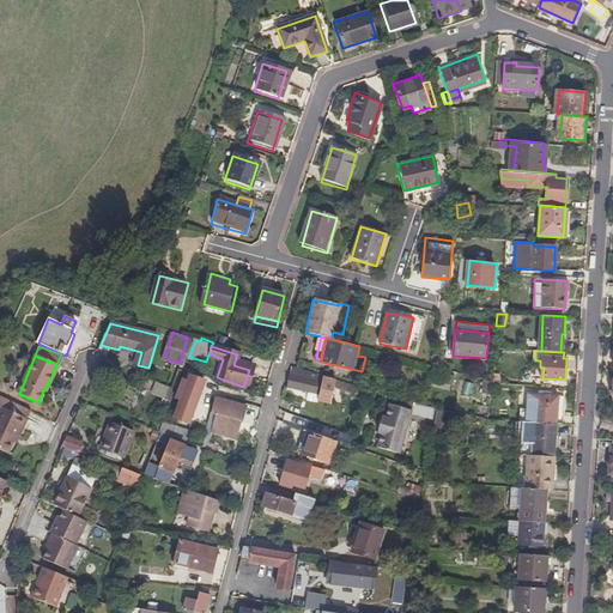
[(331,405),(338,381),(298,369),(293,368),(289,384),(309,392),(307,399),(331,405)]
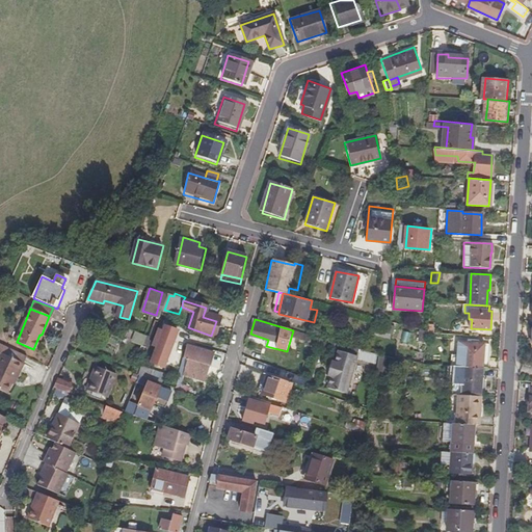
[(394,334),(396,325),(390,324),(388,331),(394,334)]
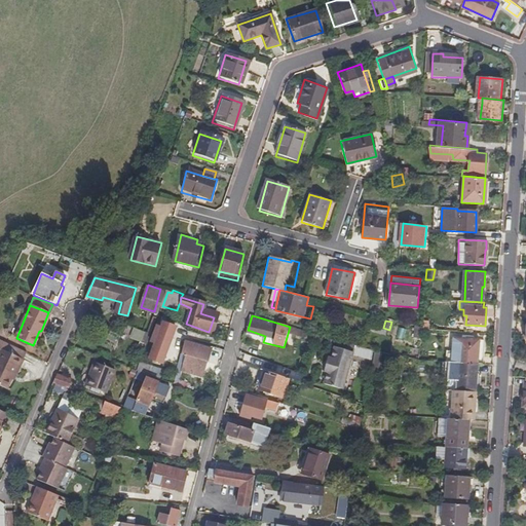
[(156,326),(151,341),(156,343),(153,352),(165,357),(177,326),(163,322),(162,328),(156,326)]
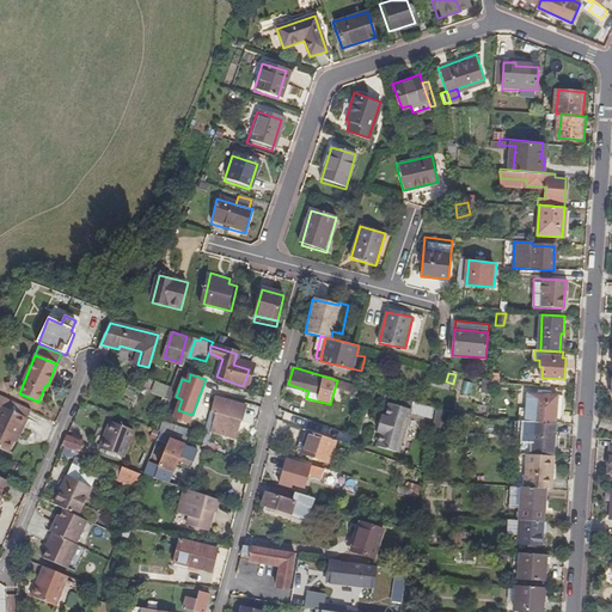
[(493,393),(494,380),(484,378),(482,392),(493,393)]
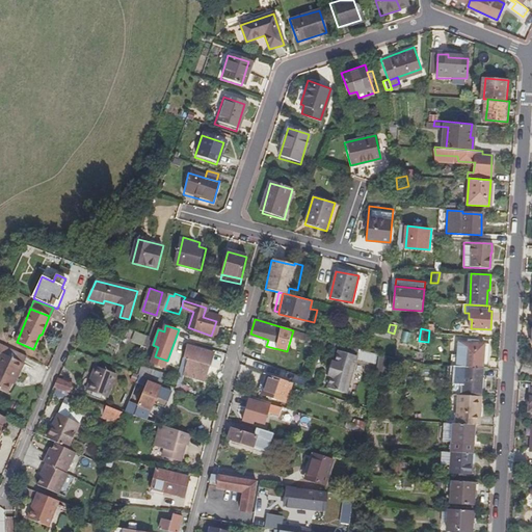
[(150,347),(154,337),(136,330),(132,341),(150,347)]
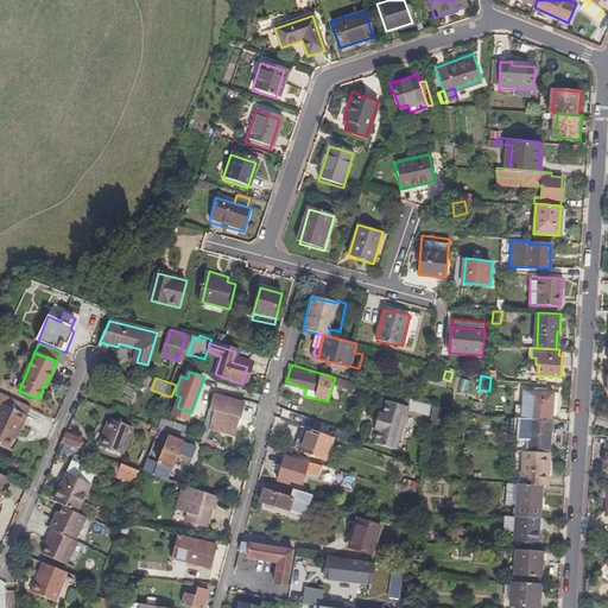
[(350,390),(352,384),(340,379),(339,386),(350,390)]
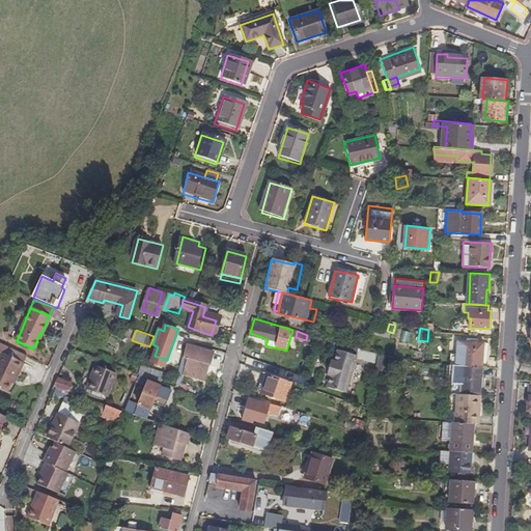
[(318,344),(319,338),(307,335),(306,340),(318,344)]
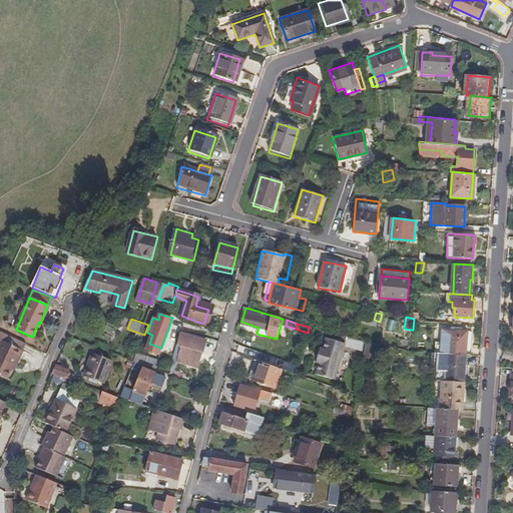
[(437,338),(437,352),(466,354),(468,330),(443,328),(442,339),(437,338)]
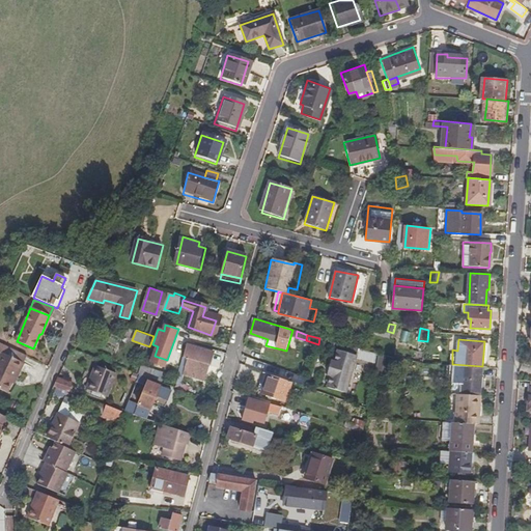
[(27,364),(30,357),(10,348),(7,356),(27,364)]
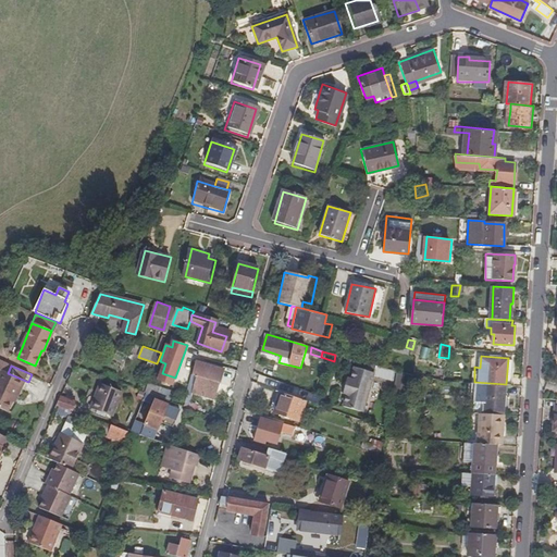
[(214,398),(220,382),(225,384),(230,371),(210,366),(207,378),(198,375),(193,393),(214,398)]
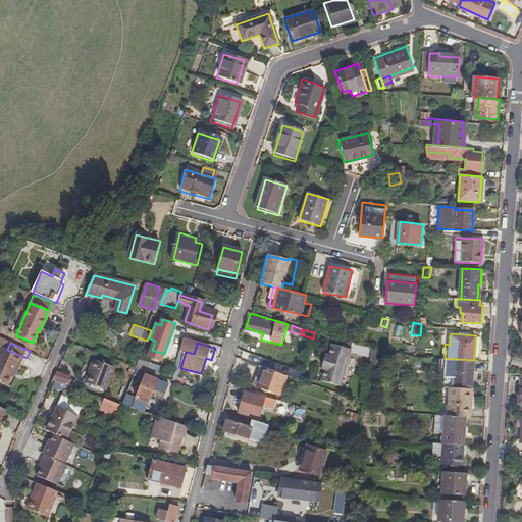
[(345,388),(356,352),(336,346),(333,356),(329,372),(325,382),(345,388)]
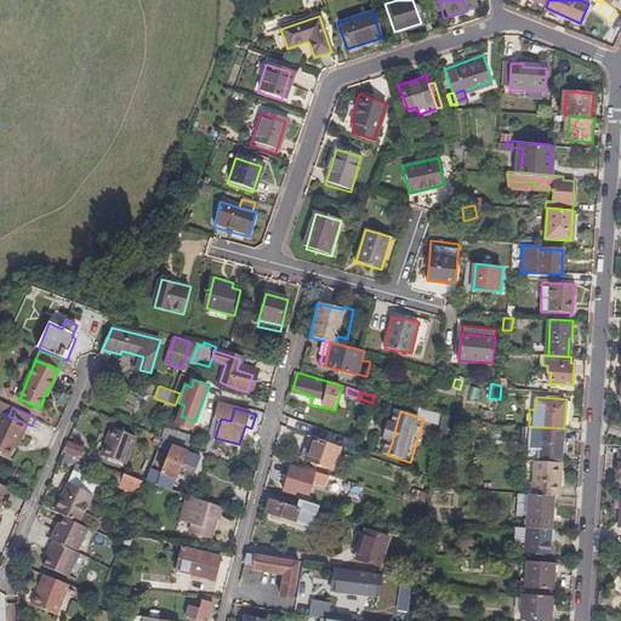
[(18,449),(24,434),(28,436),(32,426),(9,416),(6,415),(0,427),(0,455),(13,461),(18,449)]
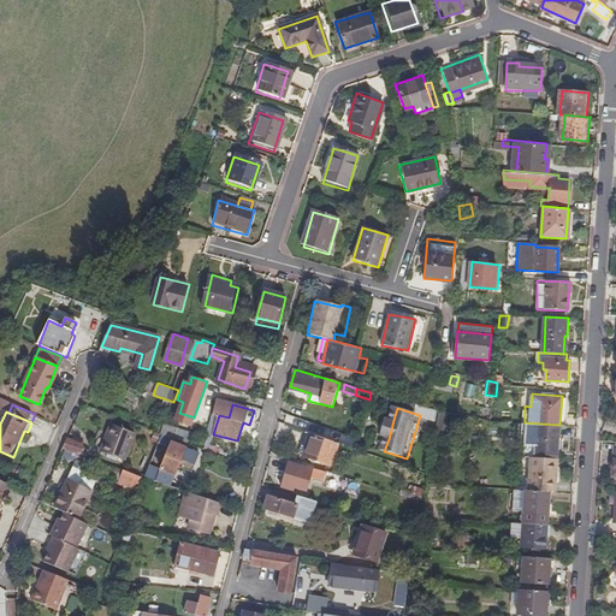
[(438,412),(436,433),(443,434),(444,426),(445,426),(448,413),(438,412)]
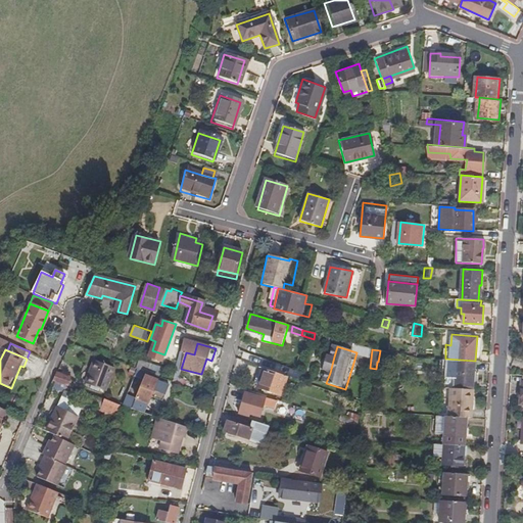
[(330,373),(334,357),(331,355),(326,371),(330,373)]
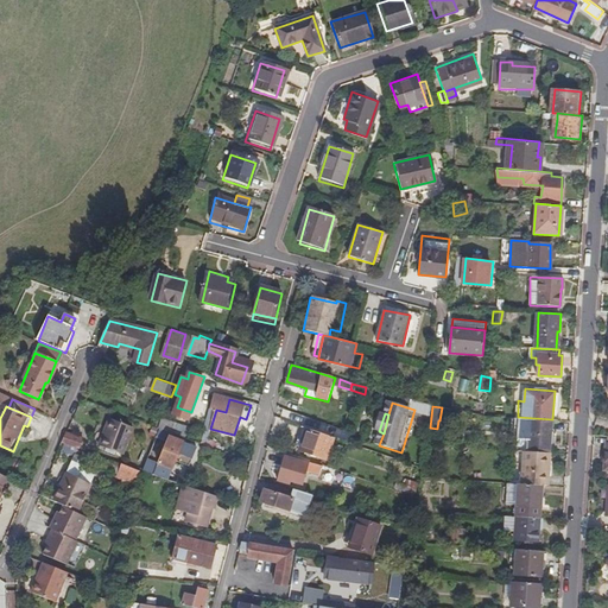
[(124,454),(133,425),(109,417),(99,445),(124,454)]
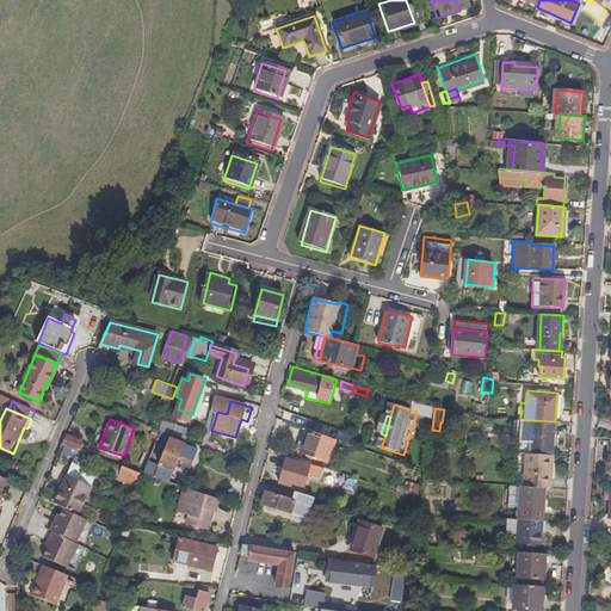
[(530,439),(529,452),(531,452),(553,454),(555,421),(520,419),(518,438),(530,439)]
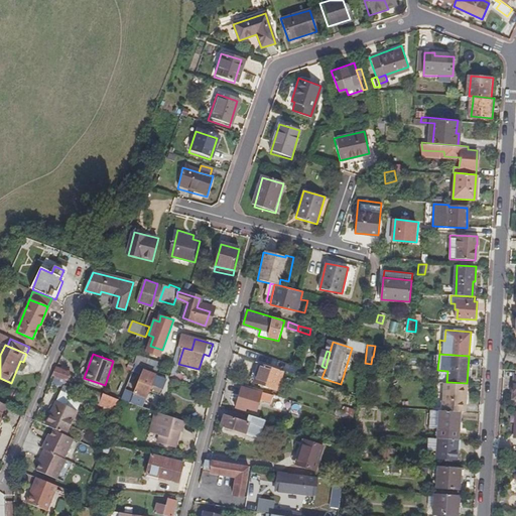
[(135,363),(132,370),(142,374),(135,393),(146,397),(147,398),(152,385),(164,390),(168,380),(145,370),(146,367),(135,363)]
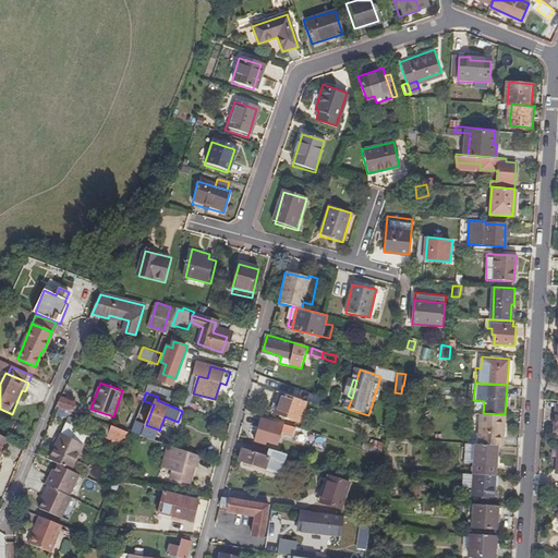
[(277,414),(284,393),(280,392),(274,412),(277,414)]
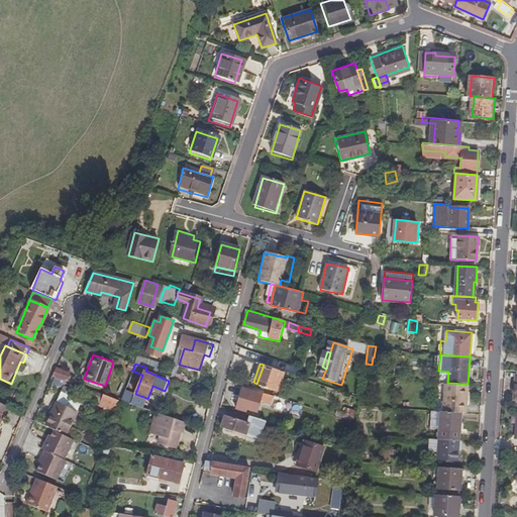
[(279,391),(286,373),(264,365),(256,384),(279,391)]
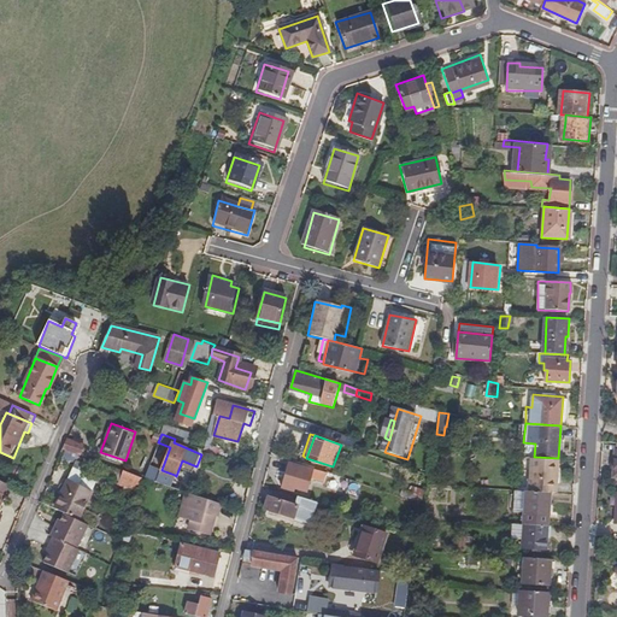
[(83,451),(86,444),(69,438),(65,445),(64,450),(81,456),(83,451)]
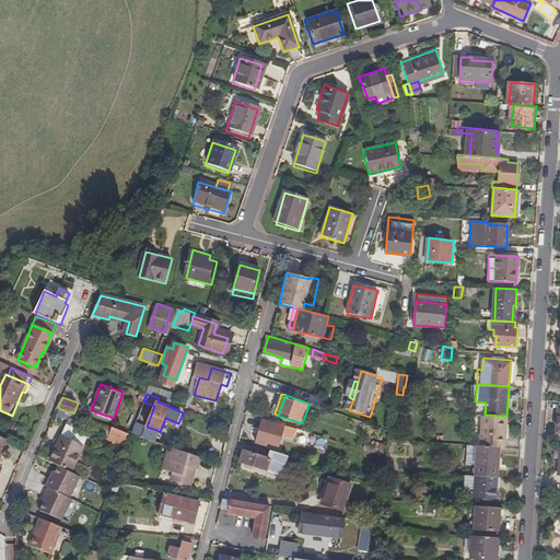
[(198,406),(188,403),(186,408),(196,411),(198,406)]
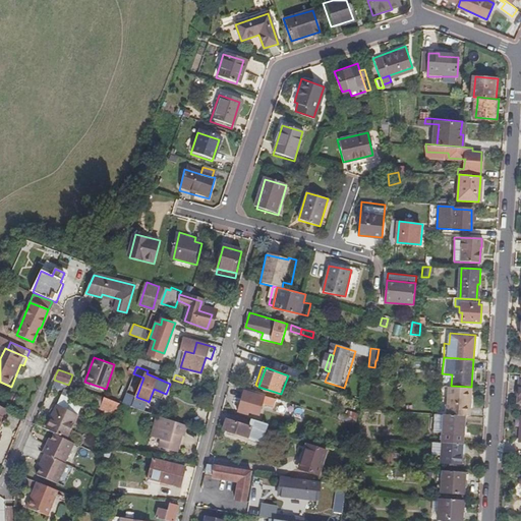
[(83,396),(61,386),(58,393),(81,403),(83,396)]
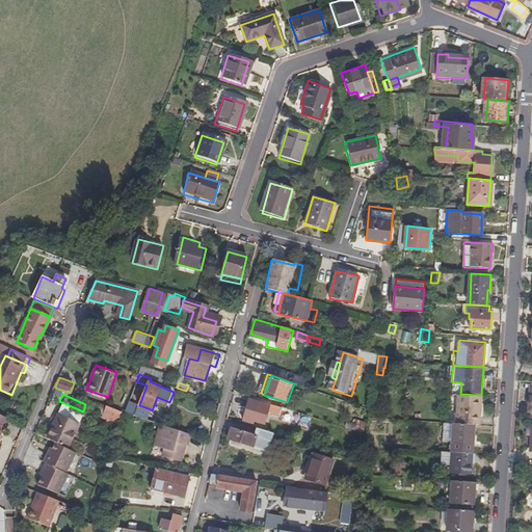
[(475,424),(479,424),(481,395),(462,394),(460,423),(475,424)]
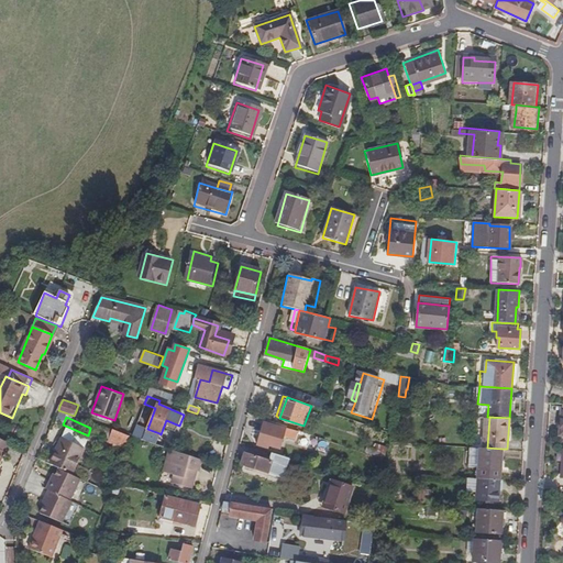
[(282,449),(285,435),(297,439),(299,431),(289,428),(264,422),(257,445),(269,448),(269,445),(282,449)]
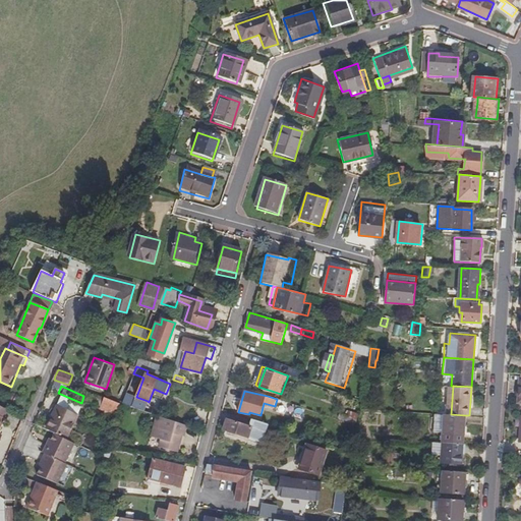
[(45,413),(39,425),(55,432),(66,438),(70,427),(81,403),(58,393),(54,403),(49,414),(45,413)]
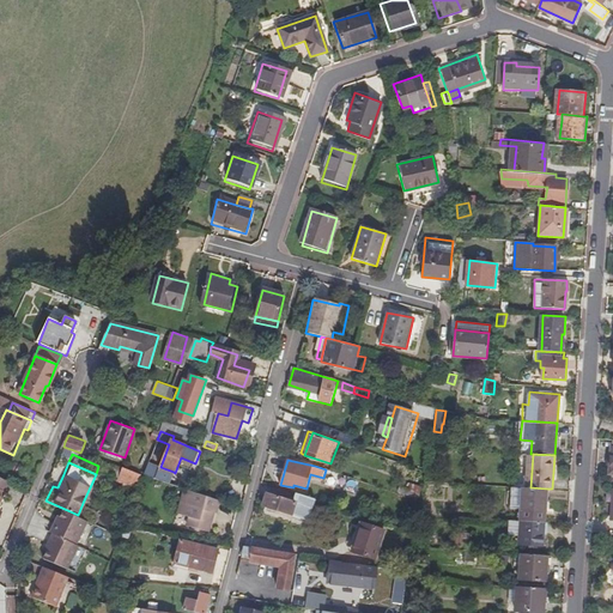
[(170,483),(174,472),(161,467),(150,462),(146,473),(170,483)]
